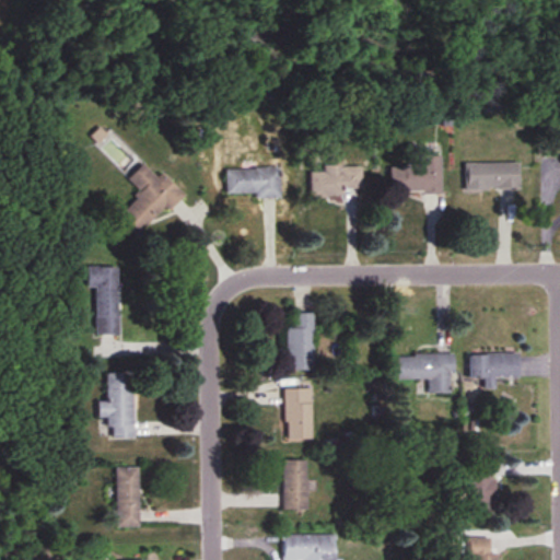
[(422,166),(389,166),(389,195),(441,195),(441,158),(422,158),(422,166)]
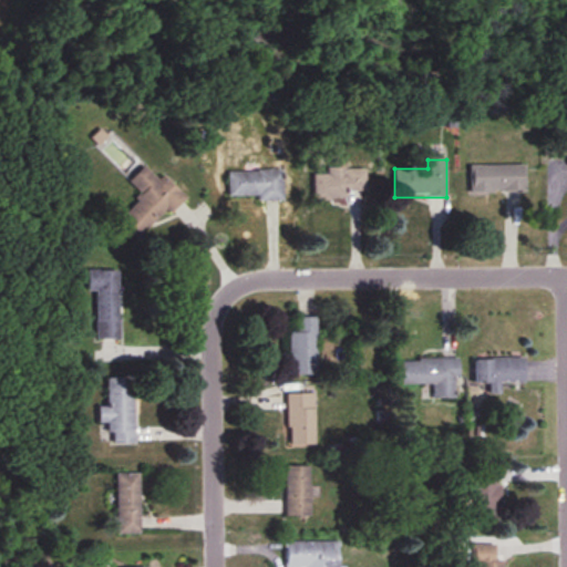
[(471,165),(471,193),(525,193),(525,165),(471,165)]
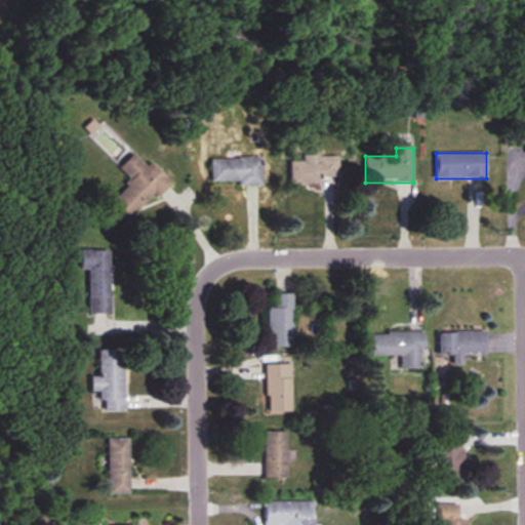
[(119,168),(131,180),(111,202),(131,221),(171,180),(153,162),(148,167),(134,154),(119,168)]
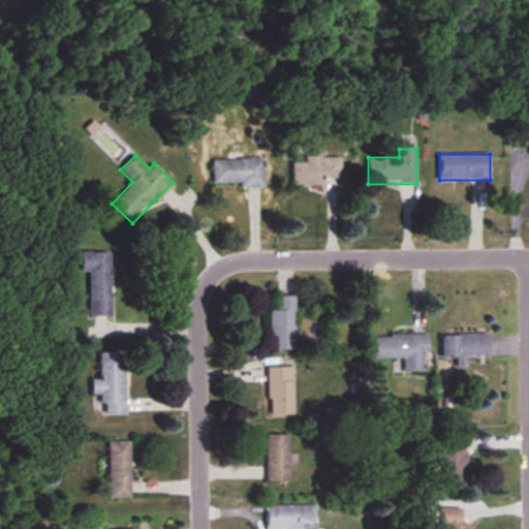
[(293,164),(292,185),(341,186),(341,158),(306,158),(306,164),(293,164)]
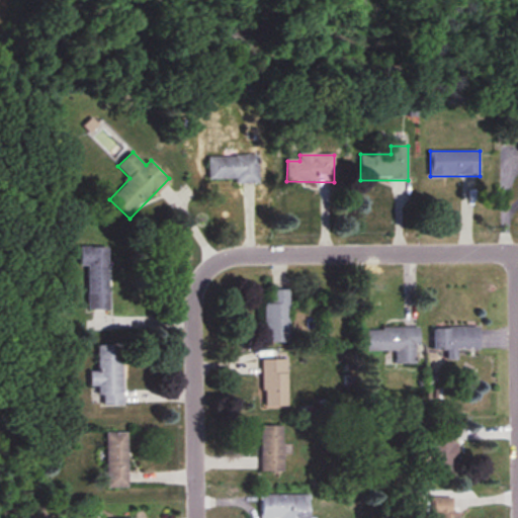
[(208,182),(258,182),(258,156),(208,157),(208,182)]
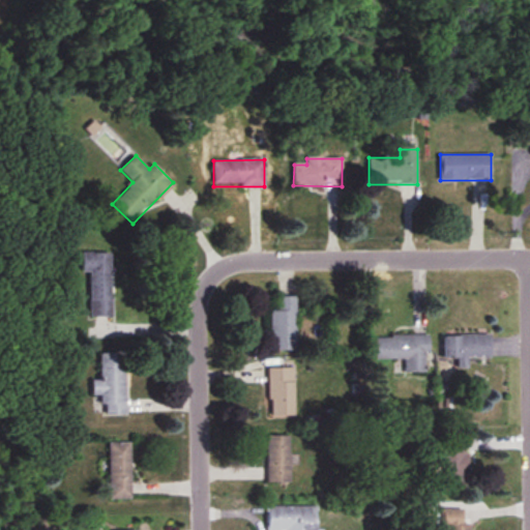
[(90,318),(112,318),(111,254),(82,254),(82,272),(90,272),(90,318)]
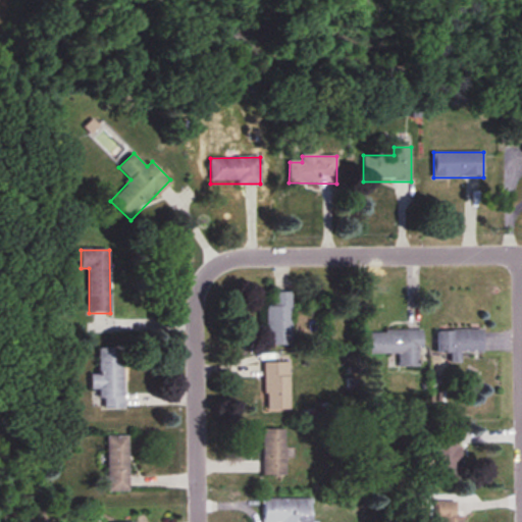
[(266,307),(266,347),(292,347),(292,294),(273,294),(273,307),(266,307)]
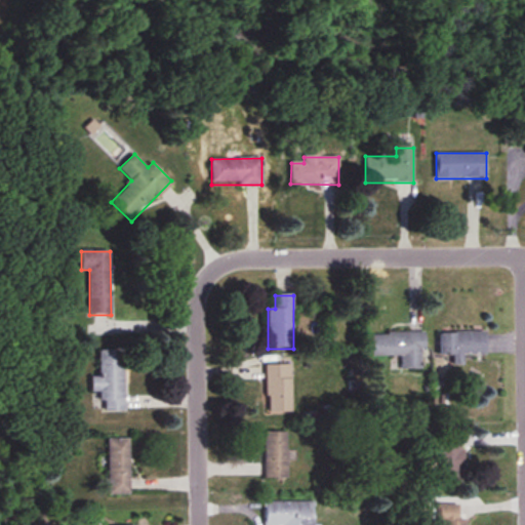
[(402,356),(402,369),(425,369),(423,332),(372,333),(372,357),(402,356)]
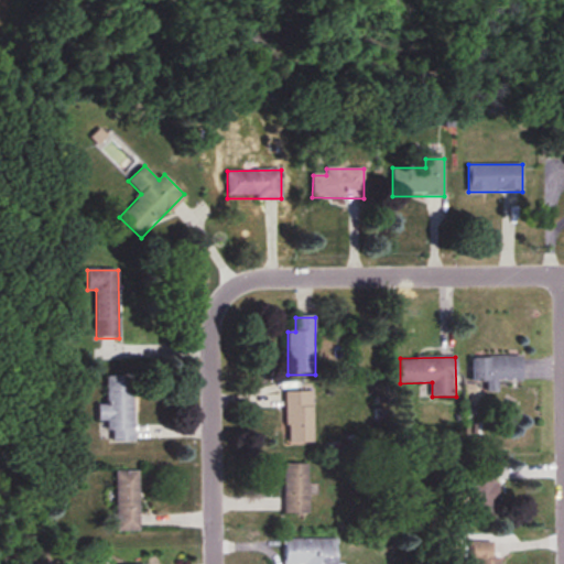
[(488,392),(498,392),(498,381),(522,381),(522,357),(473,357),(473,382),(488,382),(488,392)]
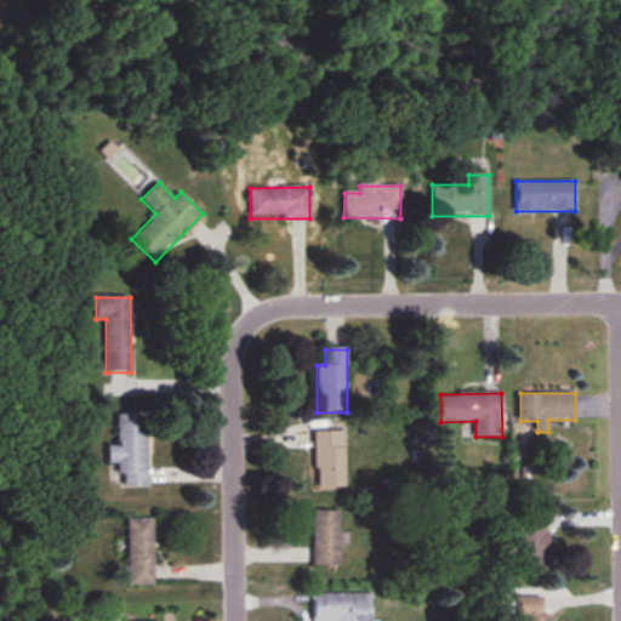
[(148,486),(148,415),(118,415),(119,446),(109,446),(109,465),(121,465),(121,486),(148,486)]
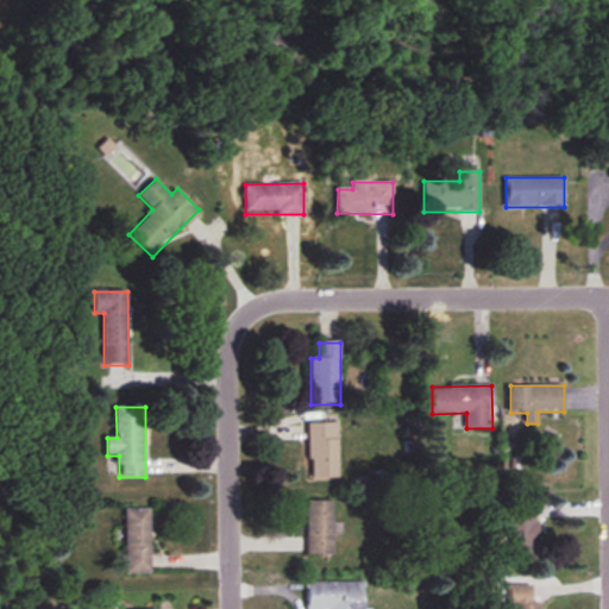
[(339,481),(339,425),(309,425),(309,481),(339,481)]
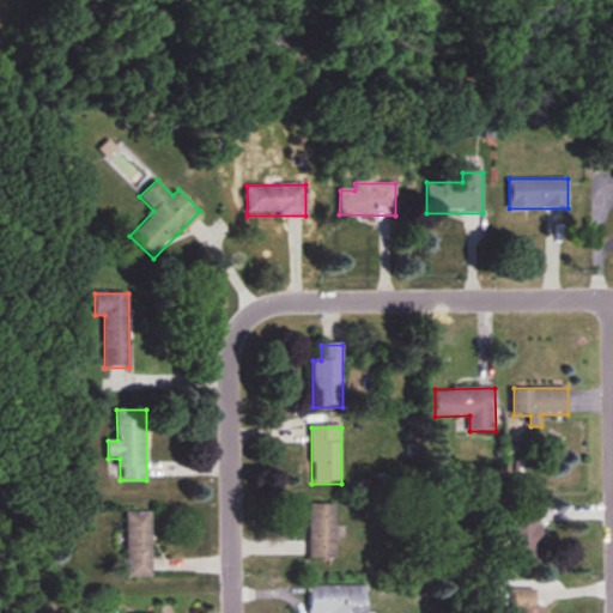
[(501,553),(542,552),(540,504),(510,504),(511,535),(499,535),(501,553)]
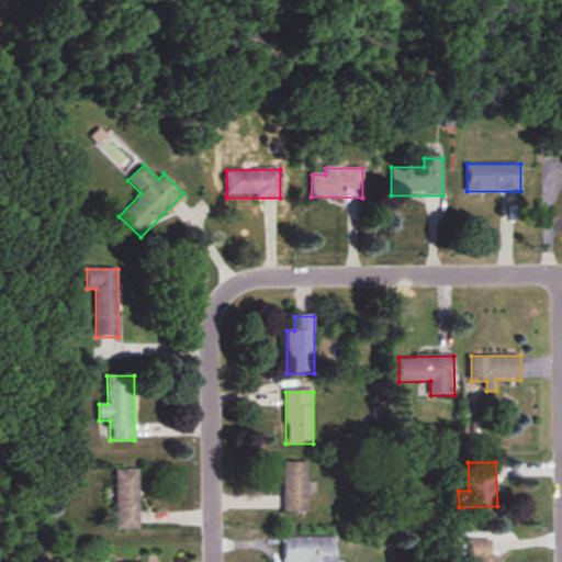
[(283,464),(283,513),(307,513),(307,464),(283,464)]
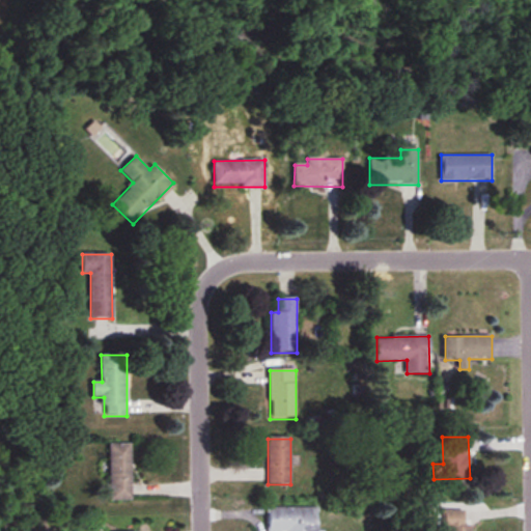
[(109,500),(131,500),(131,444),(109,444),(109,500)]
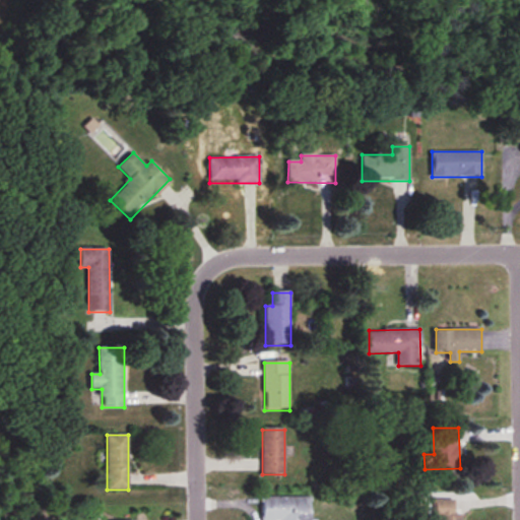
[(309,519),(309,497),(262,497),(262,519),(309,519)]
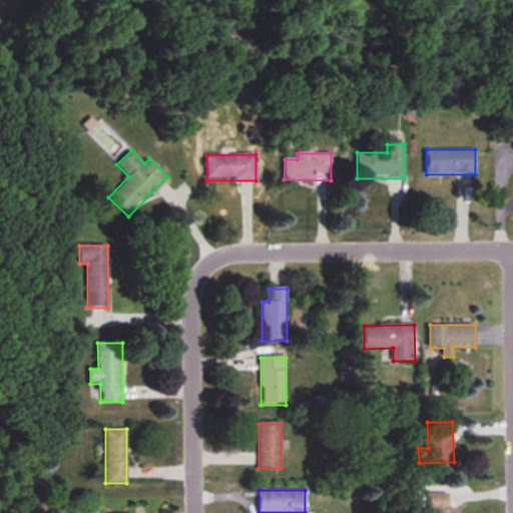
[(427,512),(456,512),(456,507),(450,507),(450,493),(427,493),(427,512)]
